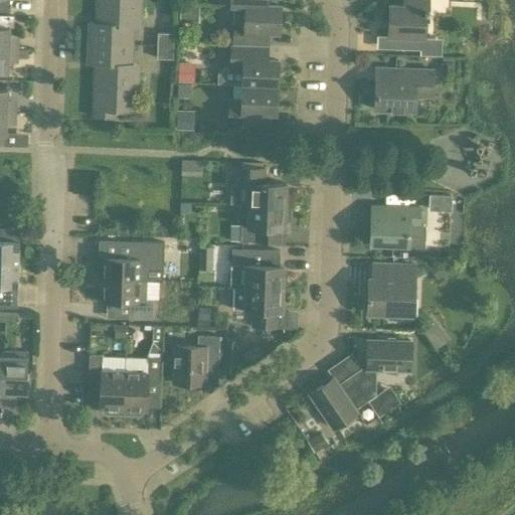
[(88,23),(88,43),(132,45),(133,16),(140,16),(140,0),(96,0),(95,23),(88,23)]
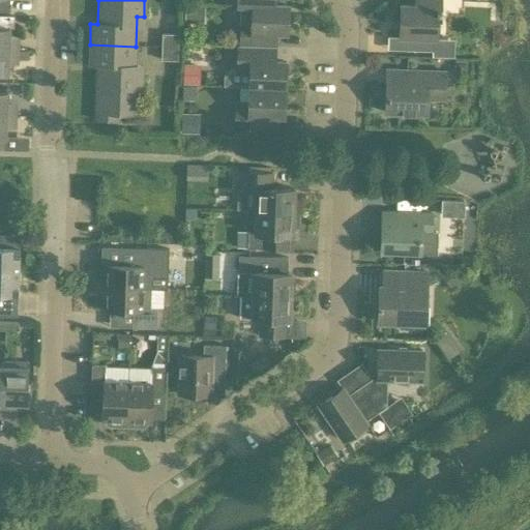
[(433,52),(433,39),(436,39),(437,15),(440,15),(440,0),(414,0),(415,5),(400,5),(399,38),(391,37),(391,50),(433,52)]
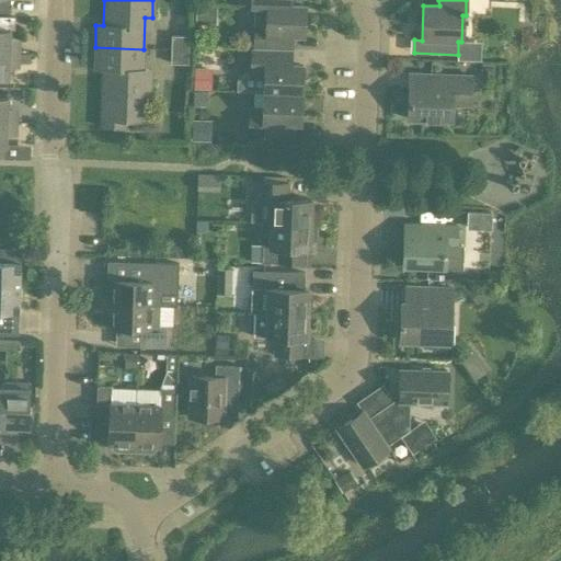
[(304,35),(305,7),(251,6),(251,7),(254,7),(253,47),(290,48),(292,35),(304,35)]
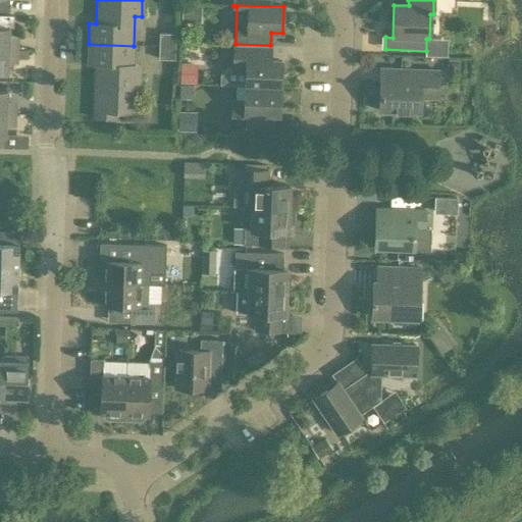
[(0,50),(17,51),(17,43),(8,42),(8,28),(0,27),(0,50)]
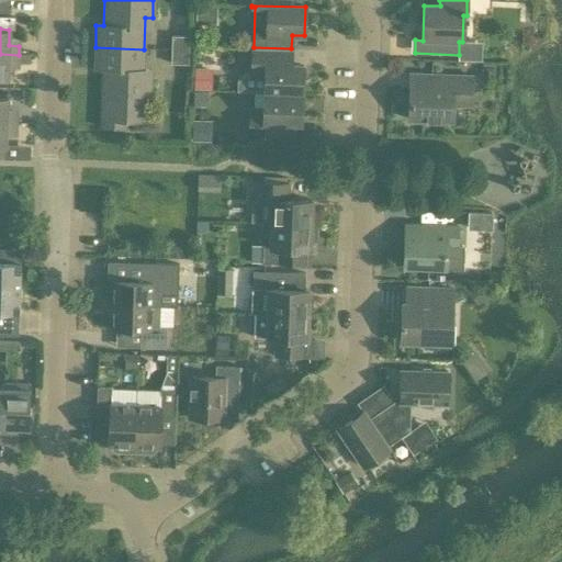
[(171,35),(171,49),(188,49),(189,36),(171,35)]
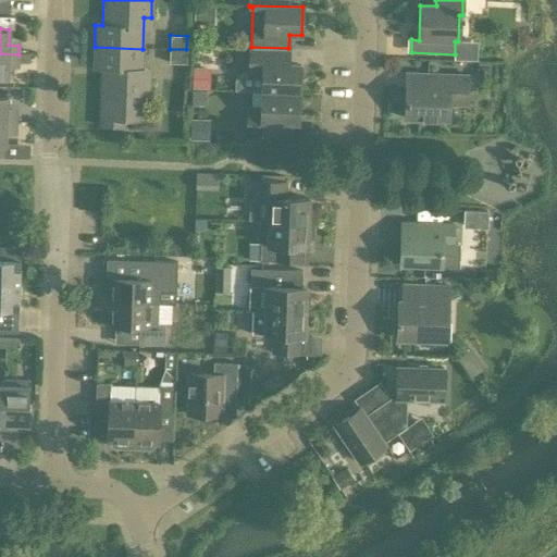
[(141,81),(143,49),(95,47),(94,70),(101,70),(99,126),(124,127),(124,120),(148,121),(149,81),(141,81)]
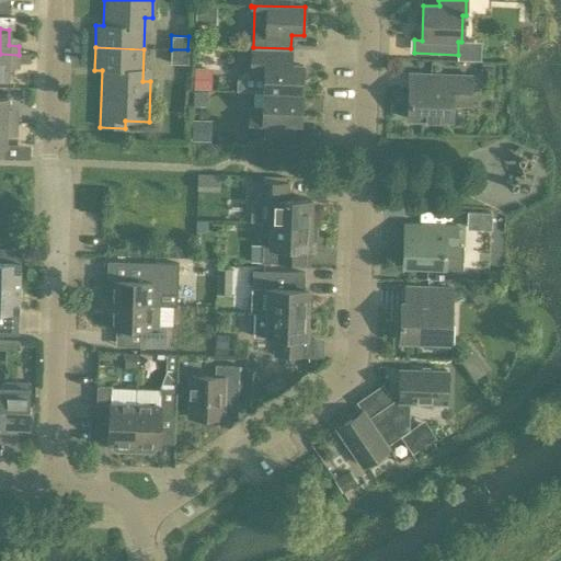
[(187,64),(187,49),(171,49),(170,63),(187,64)]
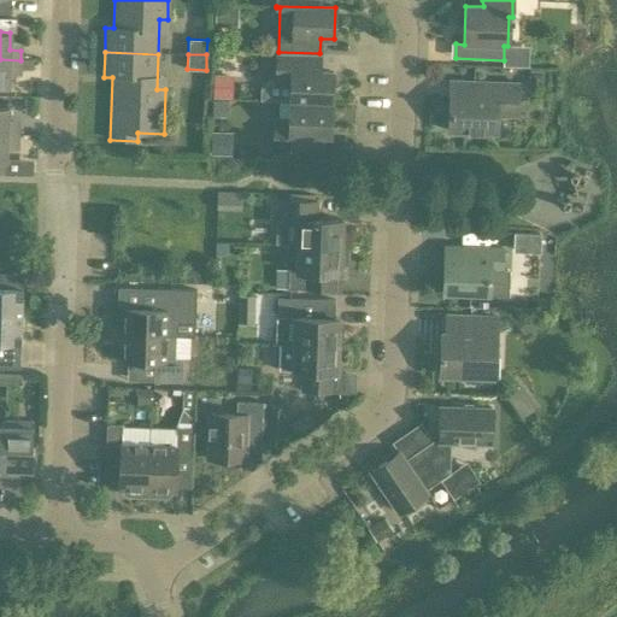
[(291,84),(289,103),(331,104),(333,72),(298,71),(299,57),(276,56),(275,83),(291,84)]
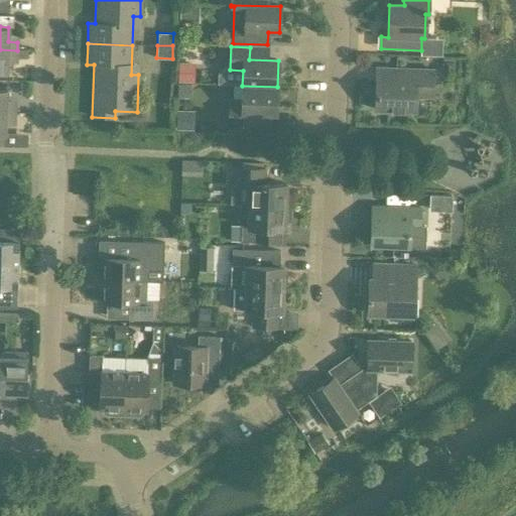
[(16,58),(17,50),(0,49),(0,73),(7,73),(7,58),(16,58)]
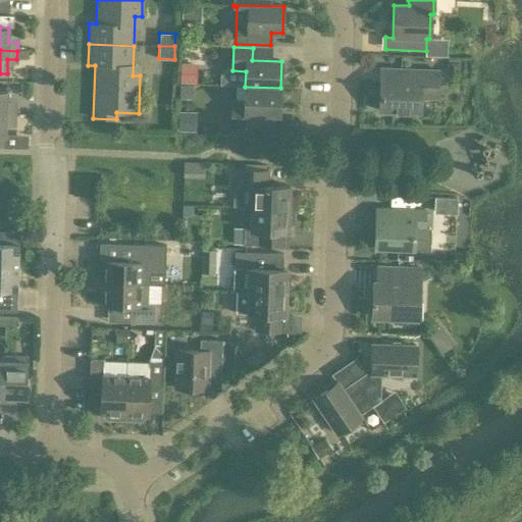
[(199,65),(183,65),(183,82),(199,82),(199,65)]
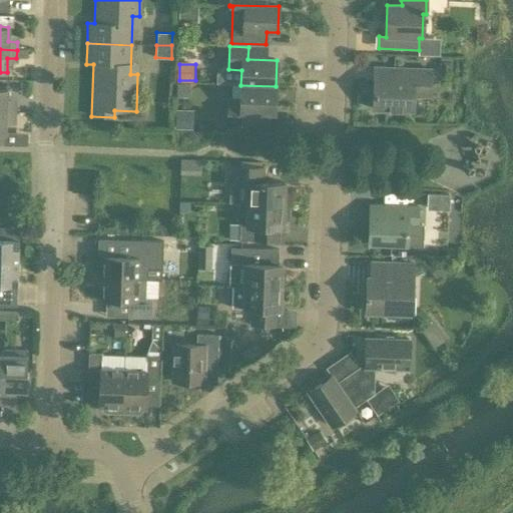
[(430,97),(431,69),(391,68),(391,82),(374,81),(373,95),(376,95),(375,110),(413,111),(413,96),(430,97)]
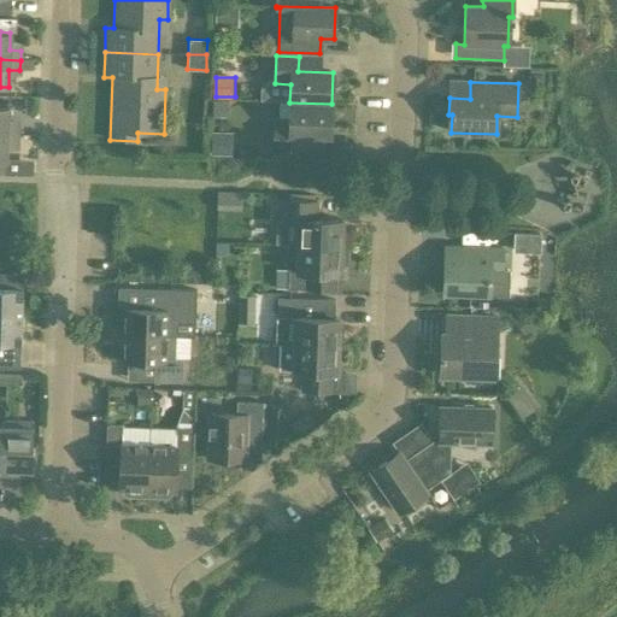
[(330,135),(331,104),(289,103),(288,121),(274,121),(272,147),(288,148),(288,134),(330,135)]
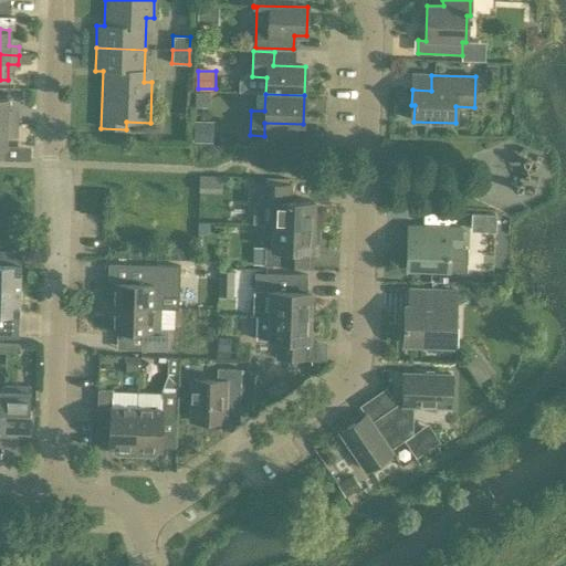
[(0,97),(0,123),(16,124),(17,115),(6,114),(7,98),(0,97)]
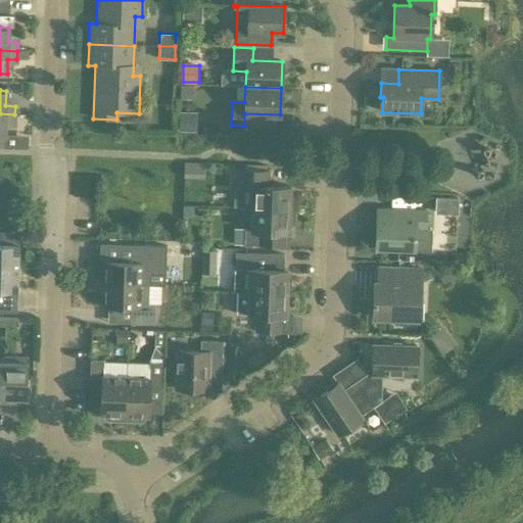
[(14,123),(14,114),(0,113),(0,146),(3,147),(4,137),(5,123),(14,123)]
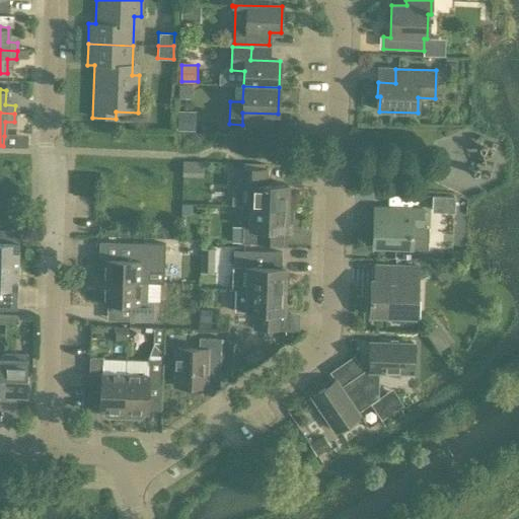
[(249,183),(249,207),(287,208),(288,186),(268,184),(268,166),(235,166),(234,183),(249,183)]
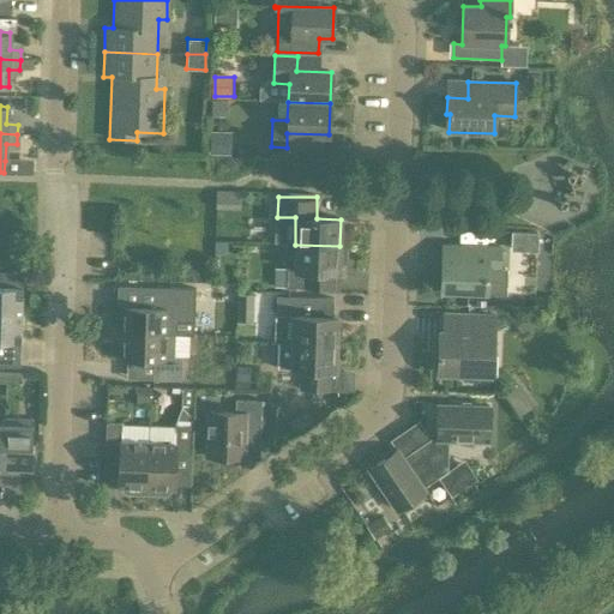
[(515,230),(513,250),(542,251),(542,230),(515,230)]
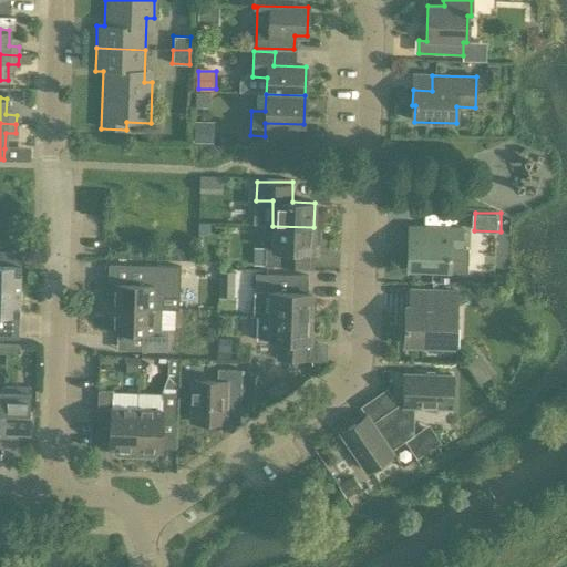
[(272,226),(271,249),(256,248),(255,265),(307,267),(308,251),(312,251),(312,244),(320,244),(321,227),(313,227),(272,226)]
